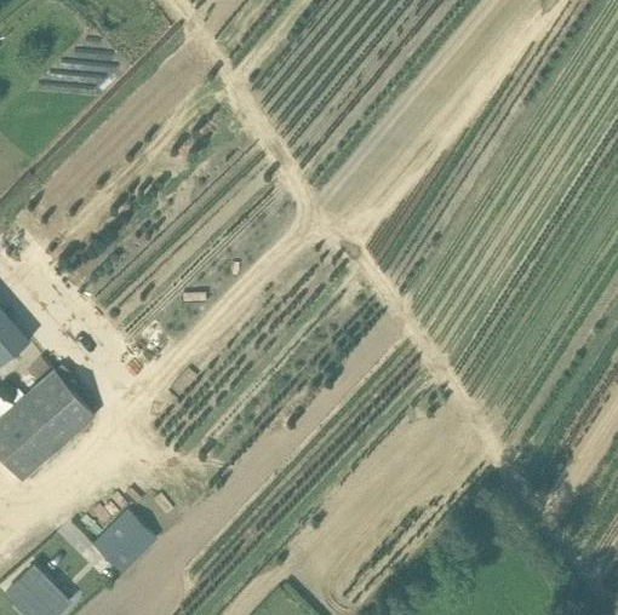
[(0,367),(29,340),(0,308),(0,367)]
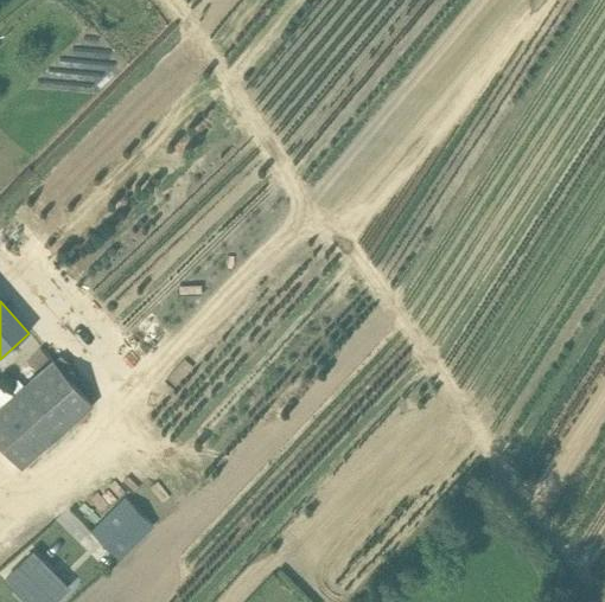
[(0,449),(19,473),(91,409),(52,365),(0,410),(0,449)]
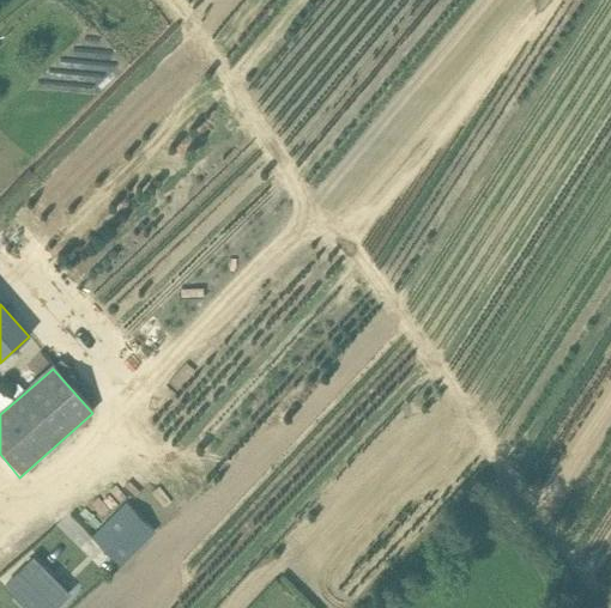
[(92,540),(121,566),(152,533),(123,506),(92,540)]
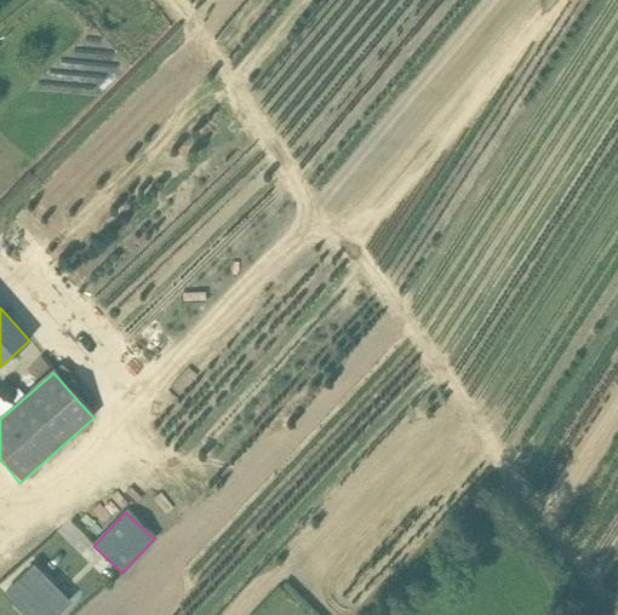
[(32,568),(3,596),(22,614),(57,614),(68,604),(32,568)]
